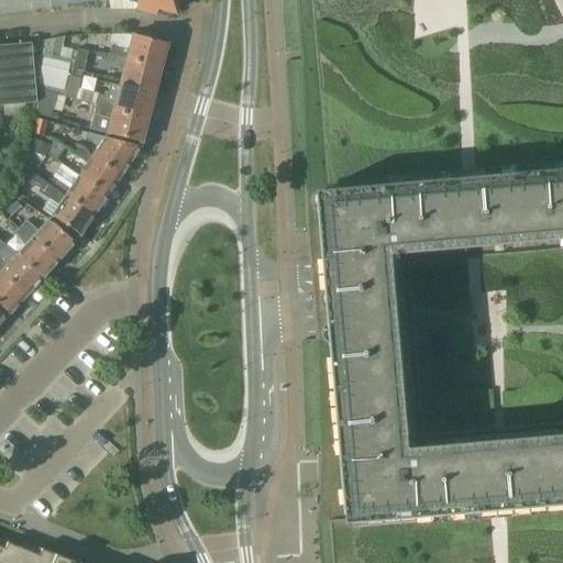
[(20,0),(6,0),(8,13),(22,11),(20,0)]
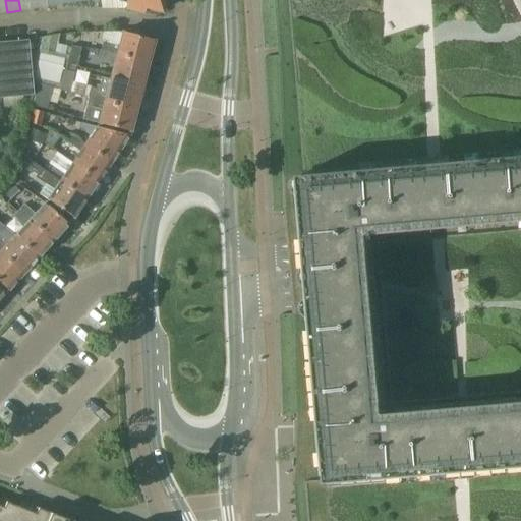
[(32,0),(18,0),(20,10),(34,8),(32,0)]
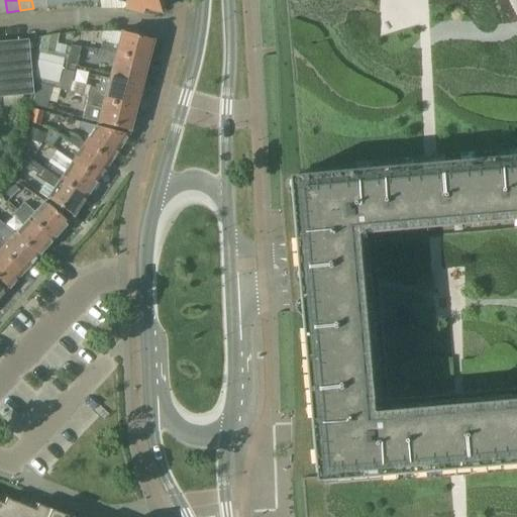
[(31,0),(33,8),(46,6),(45,0),(31,0)]
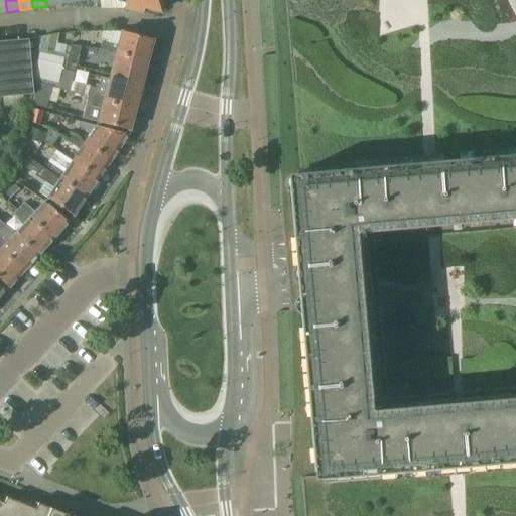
[(116,0),(117,1),(125,3),(124,8),(141,12),(143,6),(159,11),(160,7),(162,7),(163,1),(162,0),(116,0)]
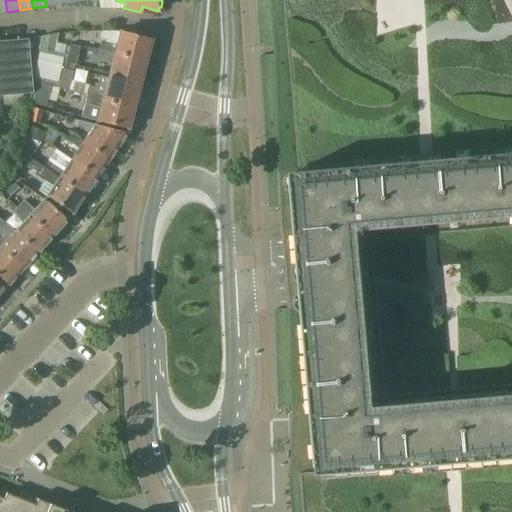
[(511,511),(511,0),(255,0),(257,16),(259,48),(273,47),(273,55),(260,56),(264,121),(268,209),(295,207),(299,251),(303,285),(305,308),(275,310),(278,409),(304,407),(307,444),(290,446),(291,449),(307,447),(308,470),(304,471),(304,474),(300,474),(300,476),(290,477),(293,511),(511,511)]
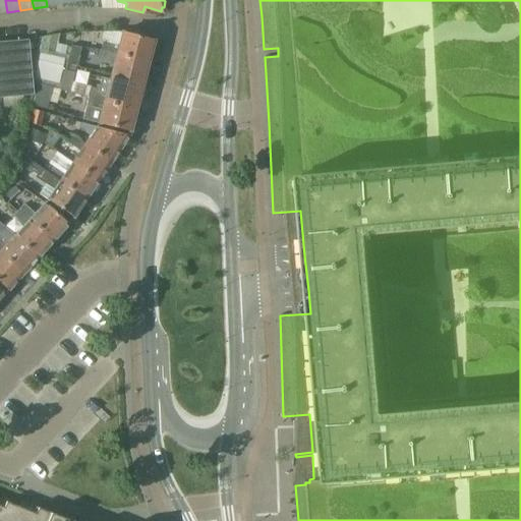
[(153,40),(121,32),(117,50),(113,49),(114,44),(102,41),(100,50),(148,62),(153,40)]
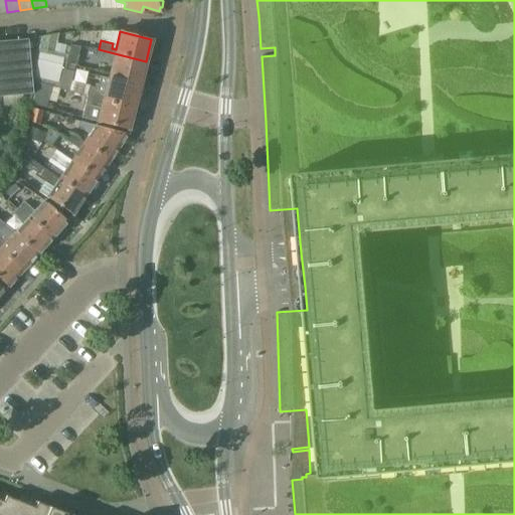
[(0,97),(33,95),(32,80),(28,39),(0,41),(0,97)]
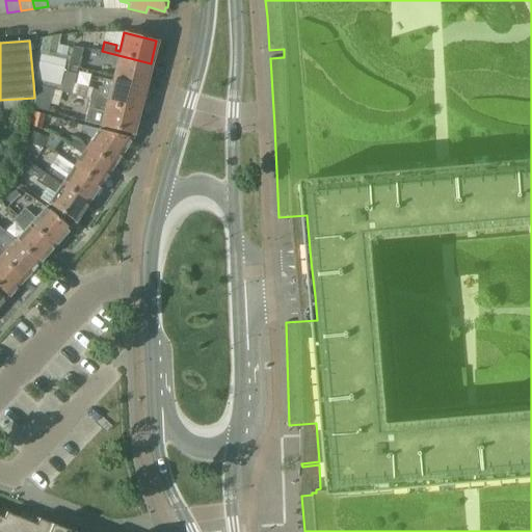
[(73,47),(68,65),(77,68),(82,49),(73,47)]
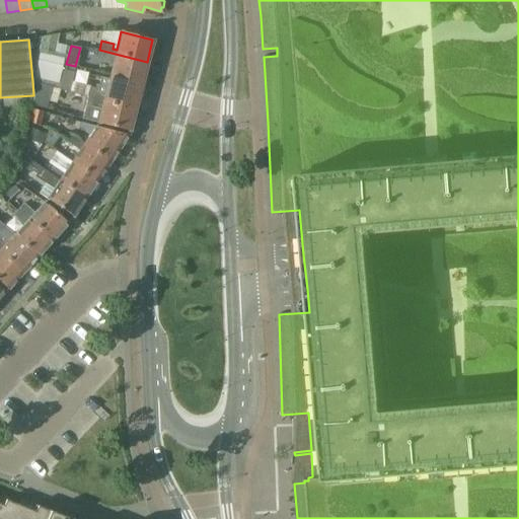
[(142,84),(147,62),(99,50),(97,57),(110,60),(110,57),(115,58),(110,75),(142,84)]
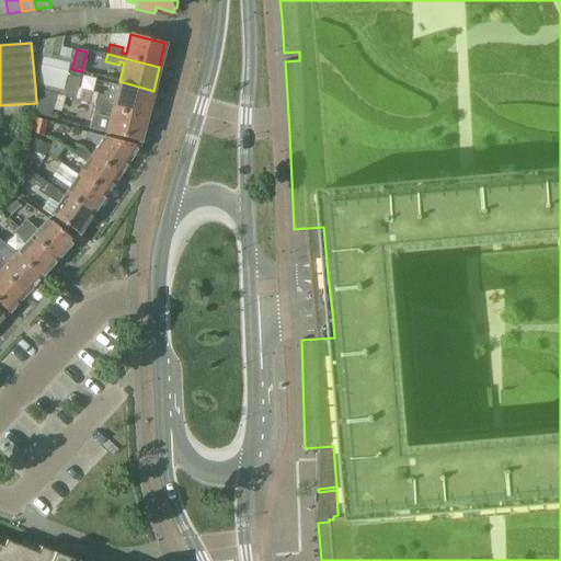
[(81,71),(71,69),(64,96),(75,100),(81,71)]
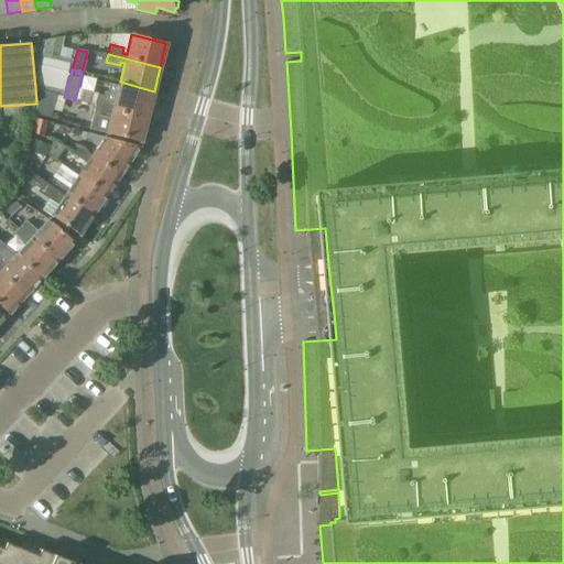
[(102,97),(98,95),(96,106),(147,119),(154,91),(120,82),(119,87),(109,84),(107,94),(104,93),(102,97)]
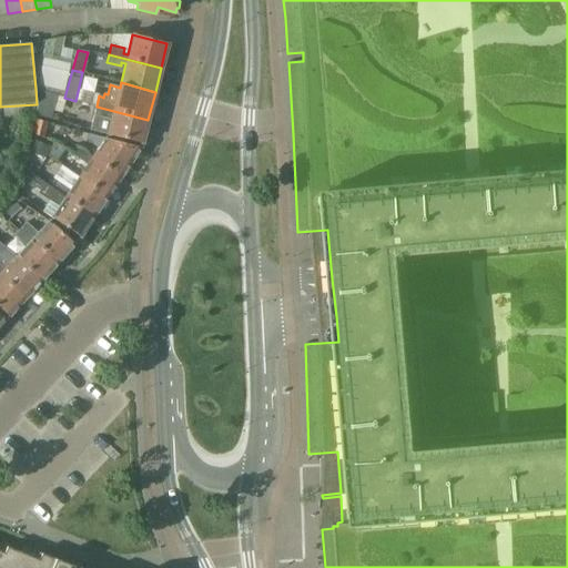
[(34,115),(50,119),(53,104),(54,104),(57,95),(36,89),(37,104),(34,115)]
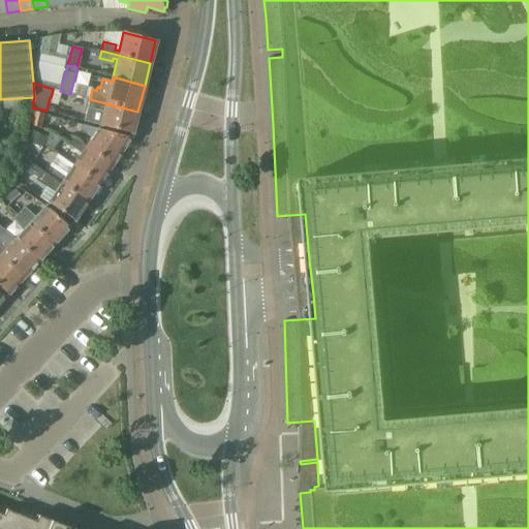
[(88,107),(84,122),(132,133),(137,112),(90,99),(88,107)]
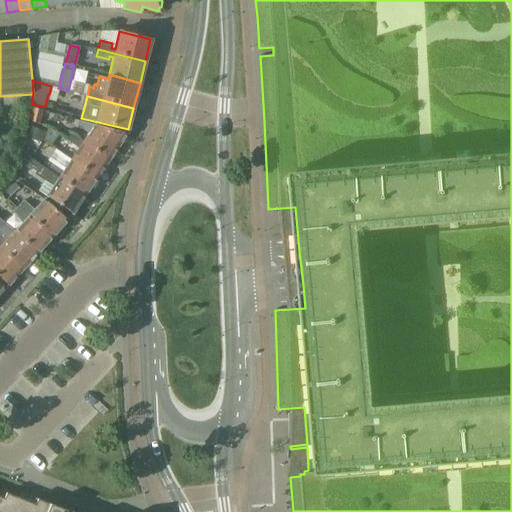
[(33,108),(30,121),(38,125),(42,111),(33,108)]
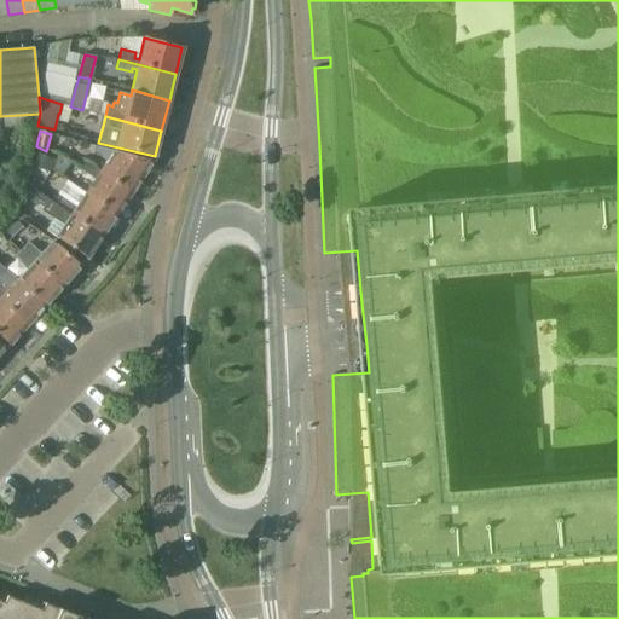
[(97,148),(93,152),(108,162),(100,172),(132,194),(152,163),(97,148)]
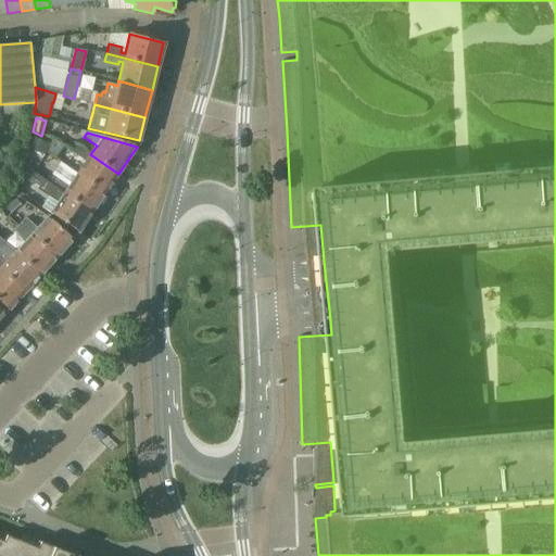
[(78,146),(73,153),(86,162),(78,174),(105,193),(118,174),(90,154),(78,146)]
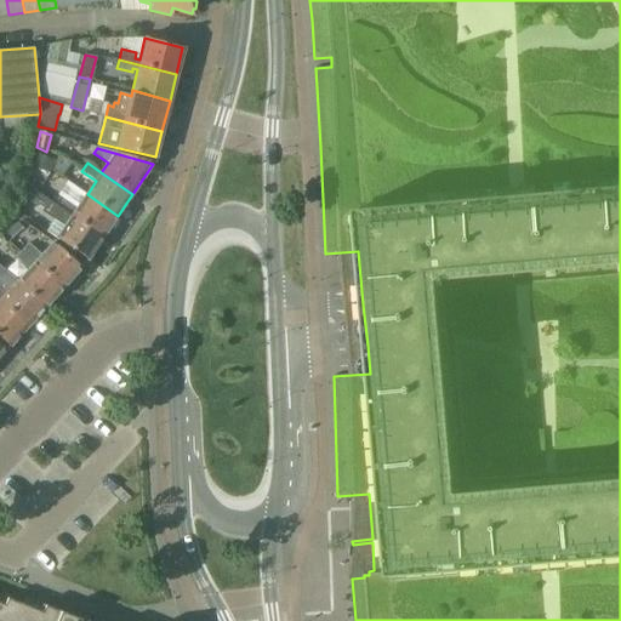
[(29,187),(27,198),(44,209),(50,201),(29,187)]
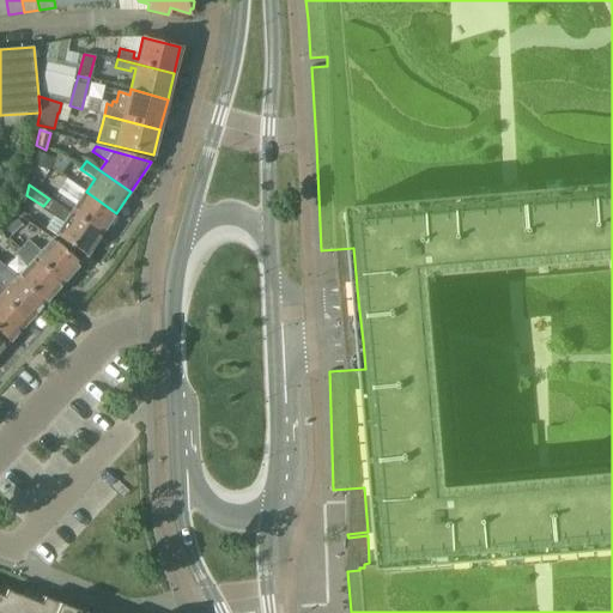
[(76,206),(61,196),(56,204),(101,236),(116,213),(86,192),(76,206)]
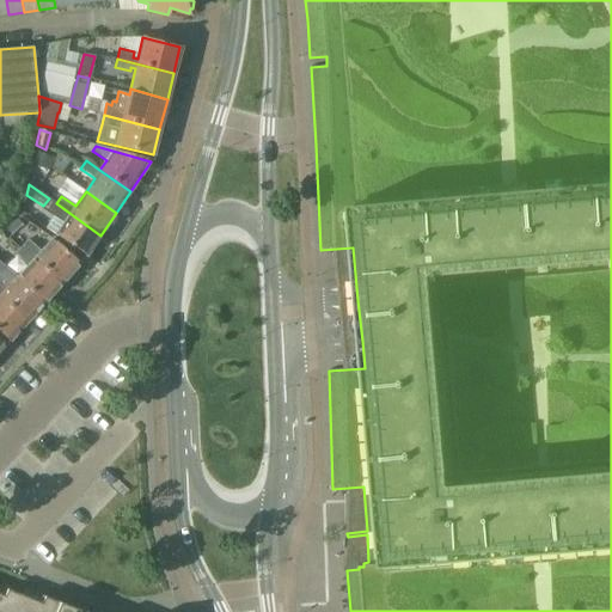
[(56,236),(86,257),(101,236),(49,199),(43,206),(41,209),(63,225),(56,236)]
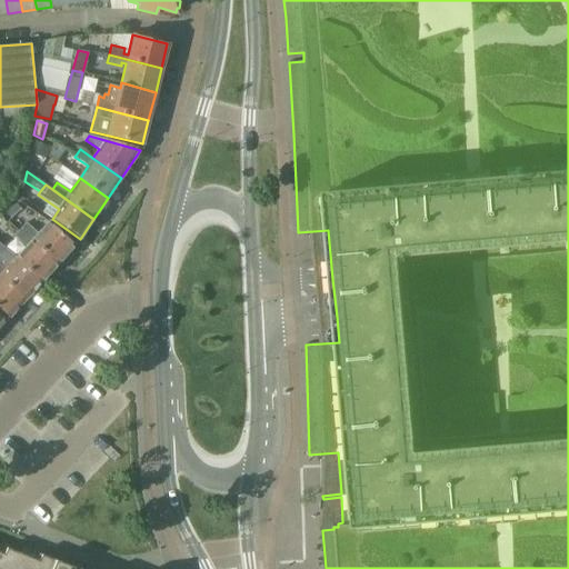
[(2,212),(10,220),(21,209),(17,203),(2,212)]
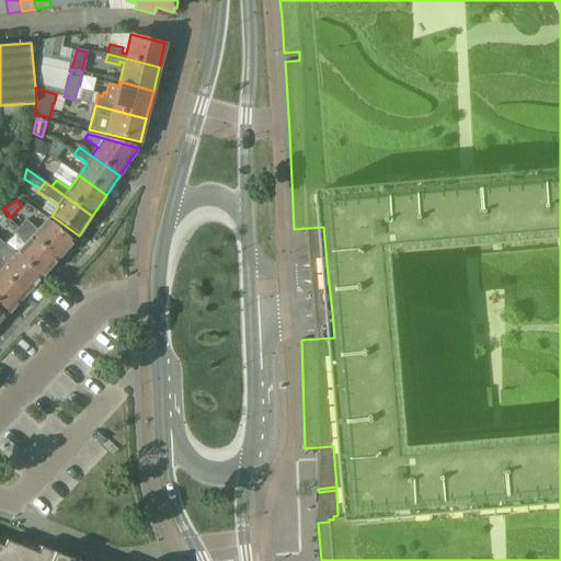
[(37,231),(25,221),(20,227),(57,261),(73,242),(48,219),(37,231)]
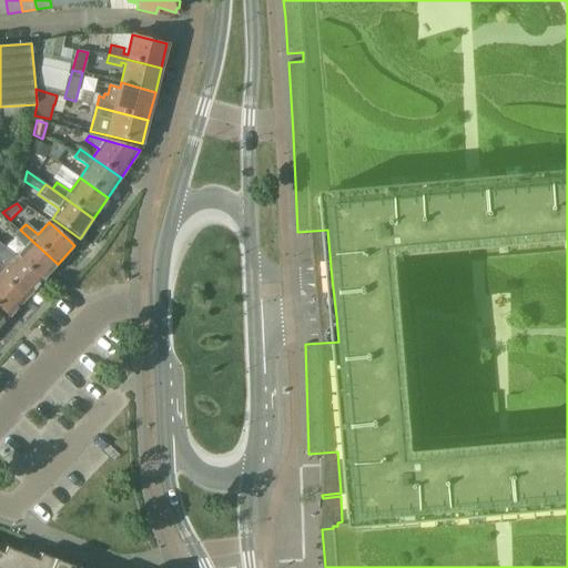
[(20,230),(14,236),(27,246),(16,259),(41,282),(58,264),(20,230)]
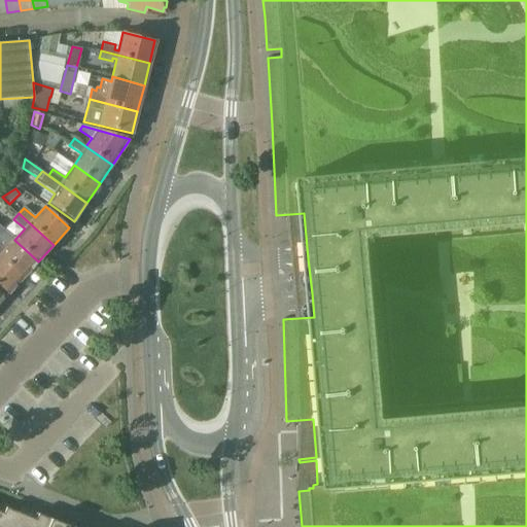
[(0,255),(24,278),(38,261),(14,240),(3,230),(0,233),(0,255)]
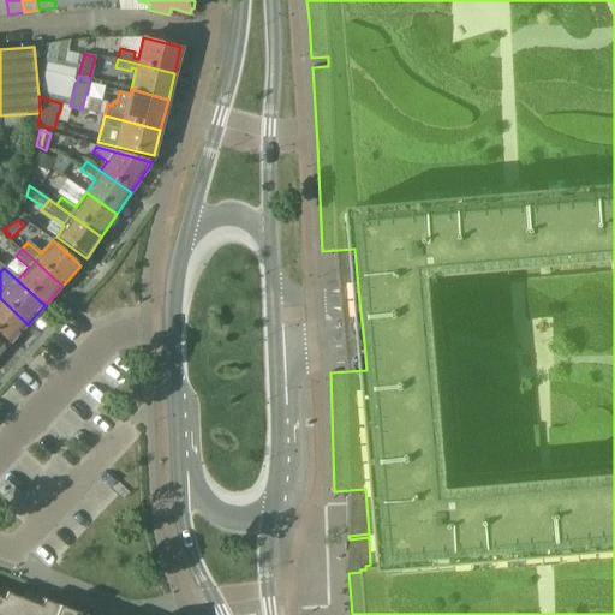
[(0,334),(10,344),(28,324),(0,298),(0,334)]
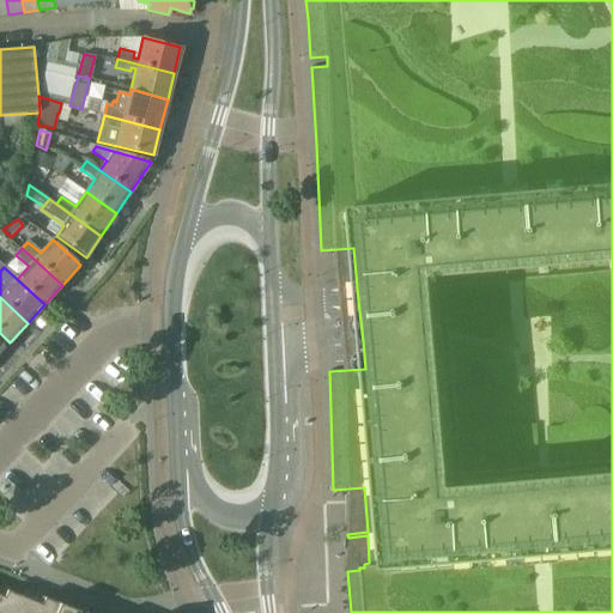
[(86,612),(26,589),(24,595),(0,586),(0,612),(86,612)]
